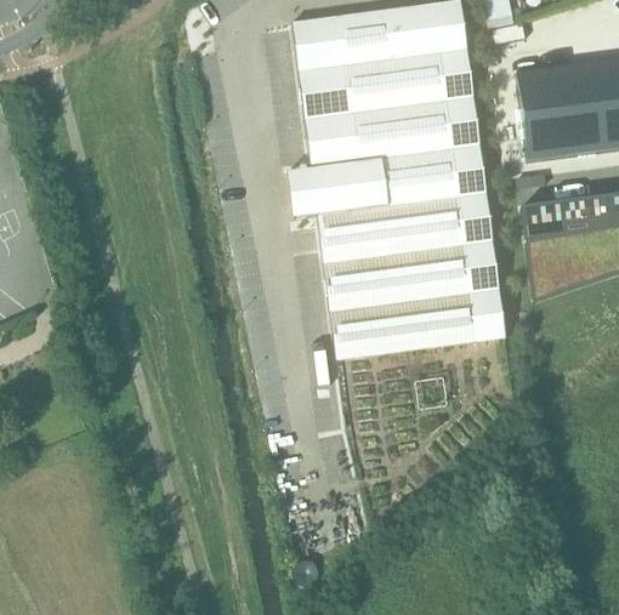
[(306,184),(307,198),(310,215),(318,214),(324,262),(330,312),(500,289),(463,0),(444,0),(291,21),(305,118),(311,166),(304,168),(306,184)]
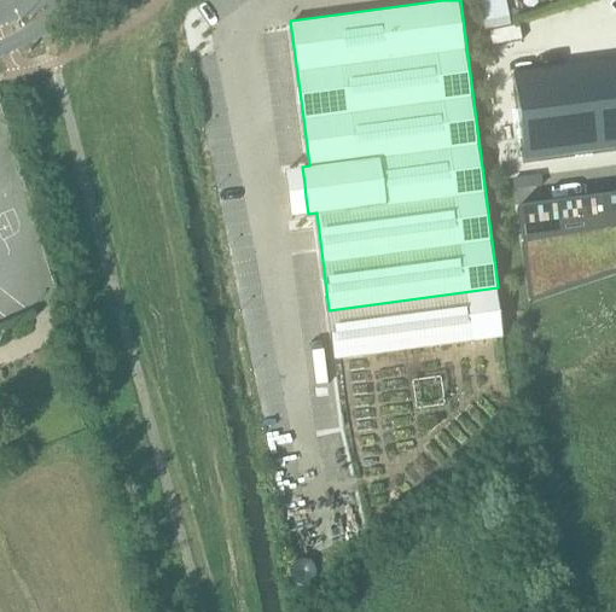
[(481,0),(484,24),(510,21),(506,0),(481,0)]
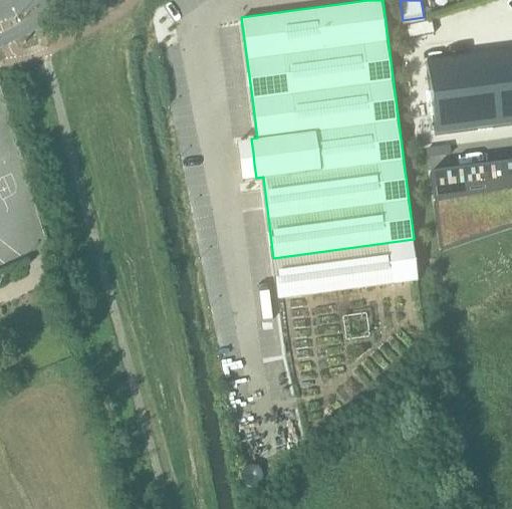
[(433,18),(408,23),(411,34),(435,29),(433,18)]
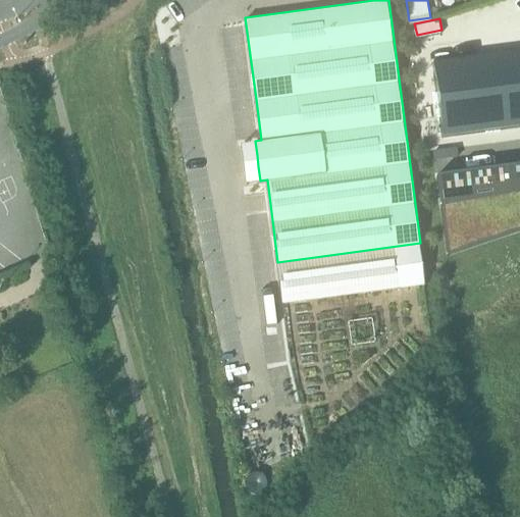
[(519,47),(434,59),(444,134),(519,122),(519,47)]
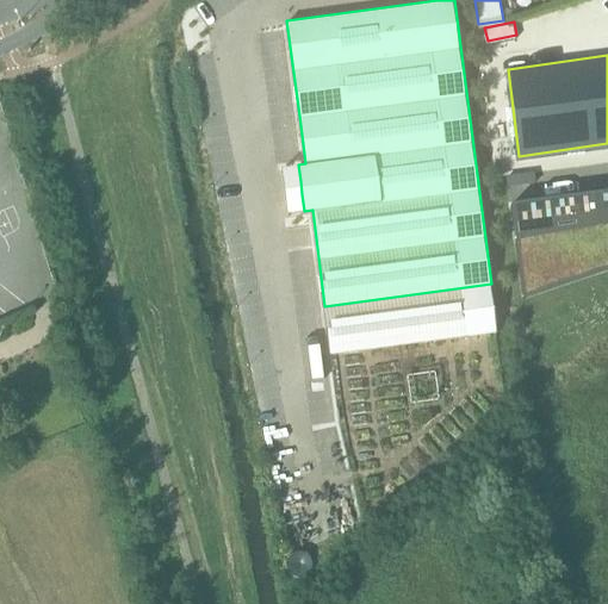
[(607,188),(513,201),(525,291),(606,263),(603,251),(607,250),(607,188)]
